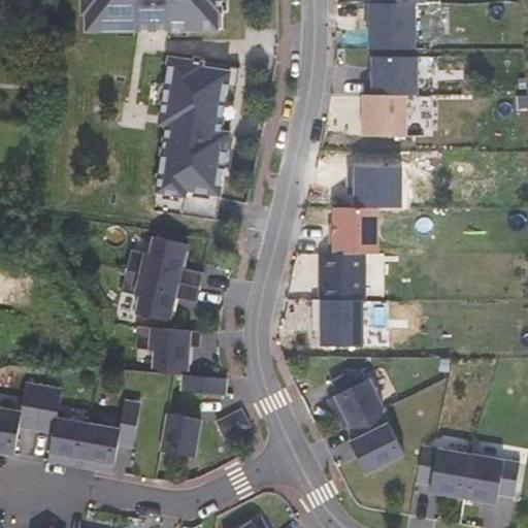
[(88,13),(88,30),(219,28),(219,11),(222,11),(222,0),(83,0),(84,13),(88,13)]
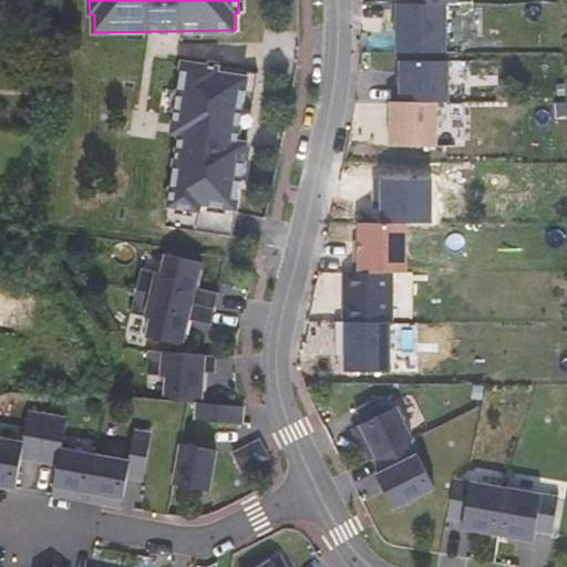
[(403,61),(402,102),(439,102),(450,102),(450,61),(403,61)]
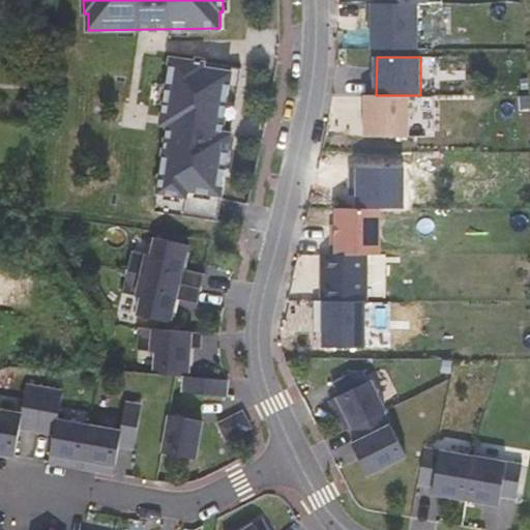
[(241,68),(171,58),(163,116),(169,117),(154,211),(217,221),(241,68)]
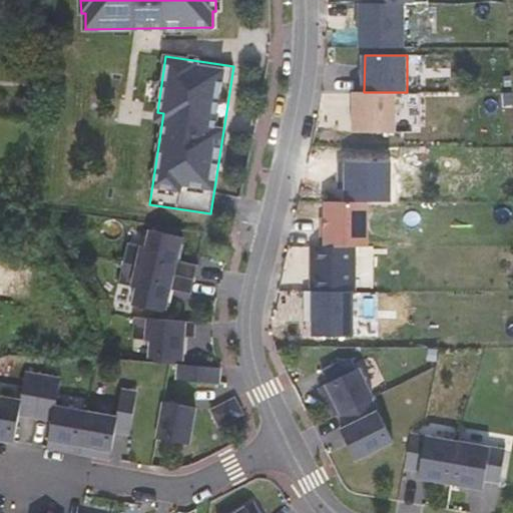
[(364,92),(354,92),(354,132),(397,132),(397,92),(364,92)]
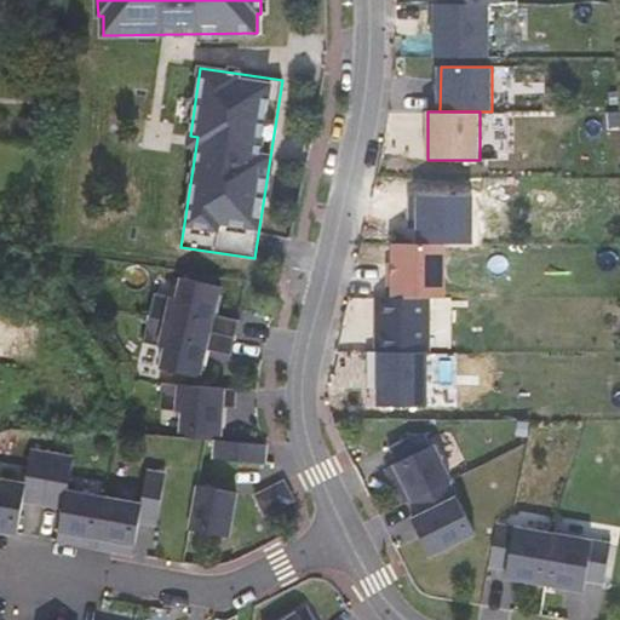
[(190,273),(189,280),(214,285),(216,276),(190,273)]
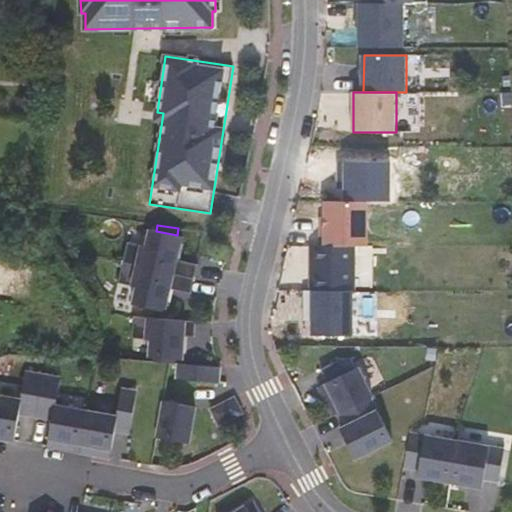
[(128,243),(123,263),(195,279),(198,264),(177,259),(183,237),(177,235),(156,231),(150,229),(146,247),(128,243)]
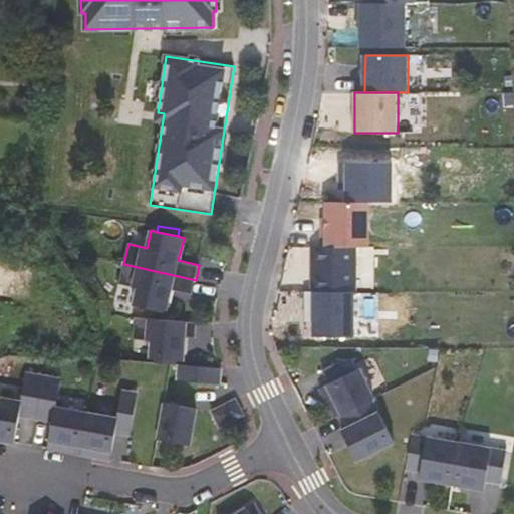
[(358,247),(314,247),(314,291),(358,291),(358,247)]
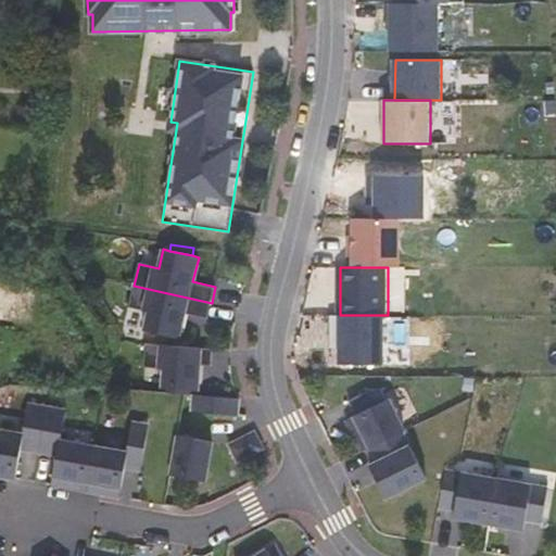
[(212,303),(134,286),(128,307),(149,312),(144,330),(156,333),(179,339),(185,314),(207,319),(212,303)]
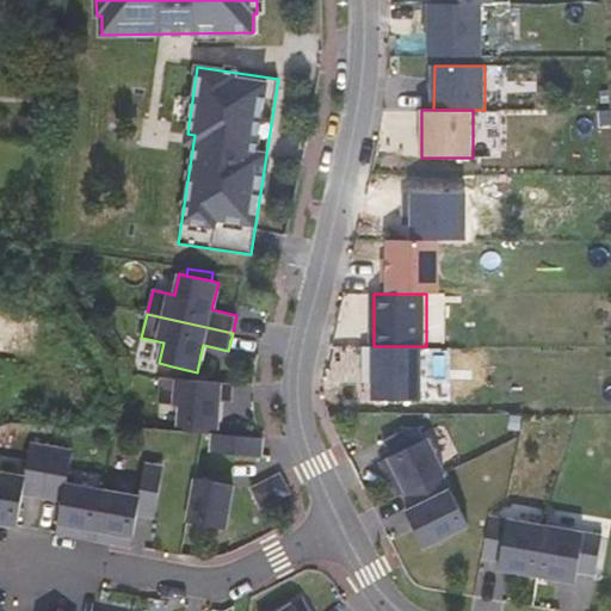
[(196,381),(197,372),(172,366),(170,378),(196,381)]
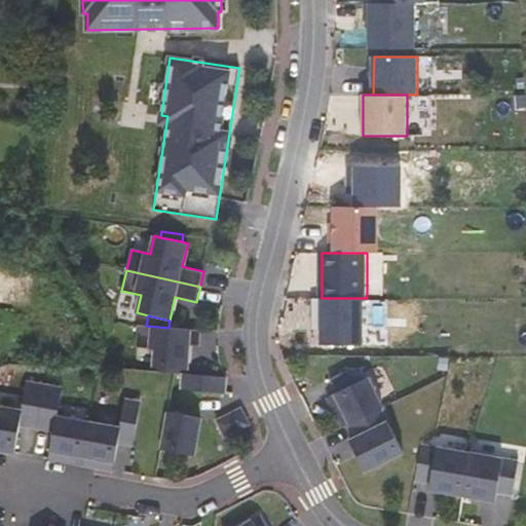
[(146,326),(138,326),(136,348),(155,349),(154,367),(158,368),(180,369),(188,369),(189,345),(200,346),(201,330),(168,328),(146,326)]
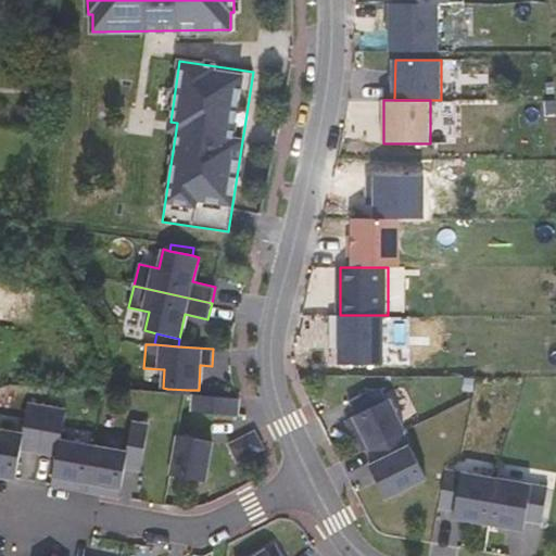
[(381,389),(371,389),(350,401),(356,415),(346,419),(354,434),(362,430),(370,447),(403,431),(405,430),(389,399),(387,400),(381,389)]
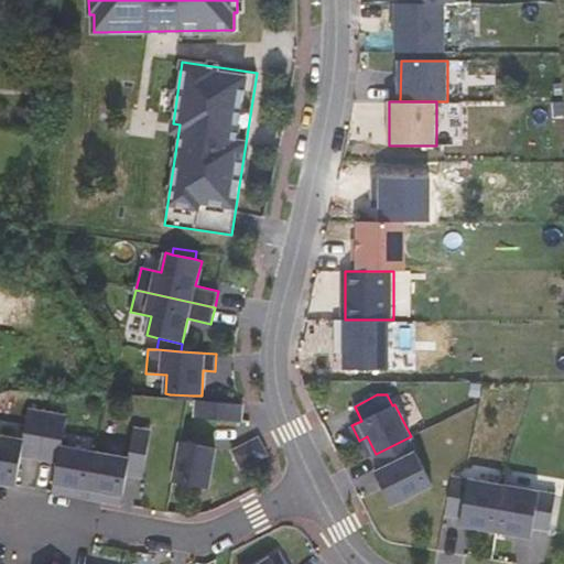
[(242,404),(197,401),(196,418),(241,421),(242,404)]
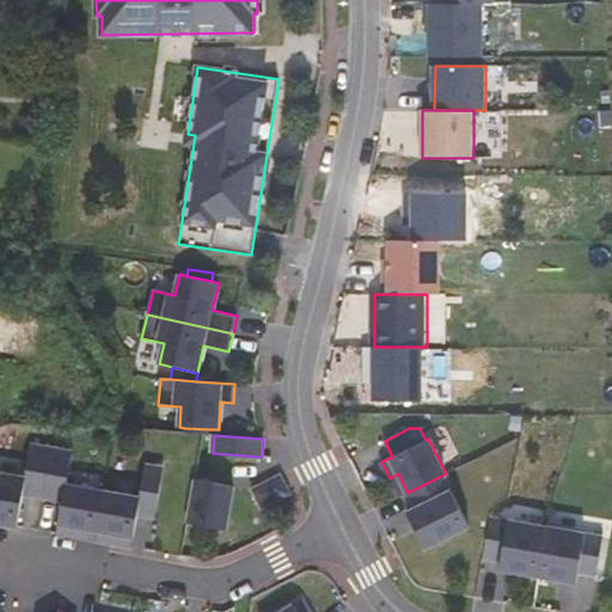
[(25,478),(0,473),(0,524),(18,526),(24,495),(44,499),(53,448),(31,445),(25,478)]
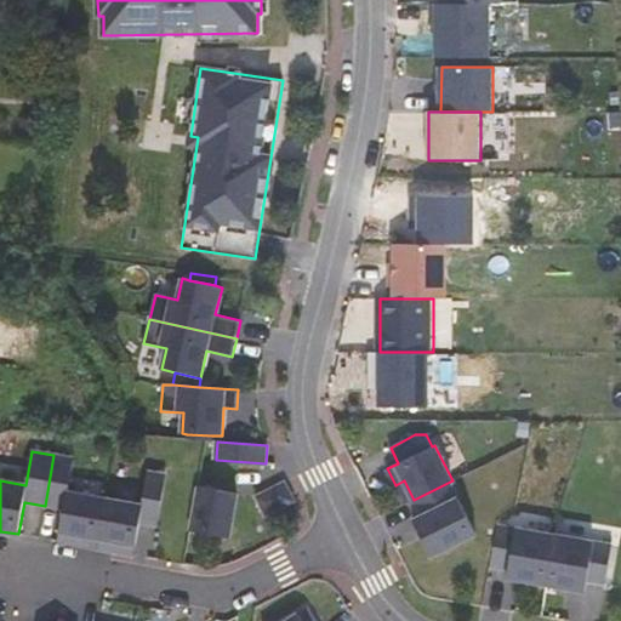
[(72,459),(53,455),(45,506),(63,510),(57,542),(75,545),(77,536),(97,540),(104,499),(66,491),(72,459)]
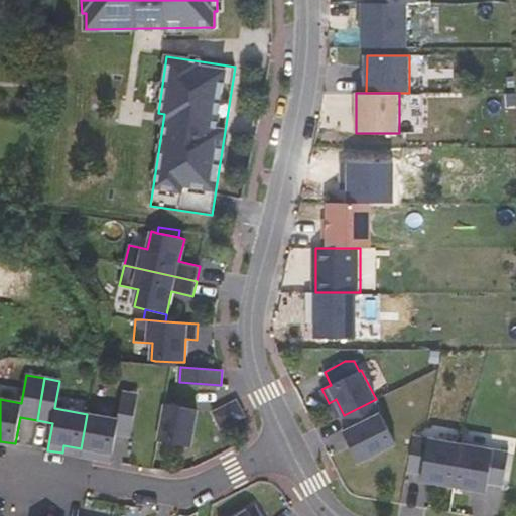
[(116,419),(87,414),(81,448),(80,456),(94,459),(96,450),(113,454),(117,434),(131,436),(138,395),(120,392),(116,419)]
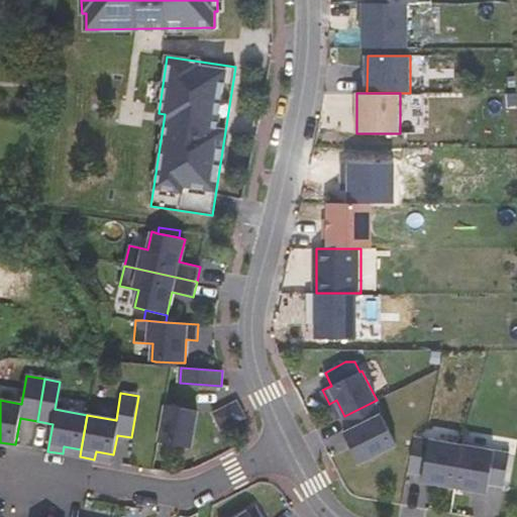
[(336,400),(329,404),(337,419),(344,416),(336,400)]
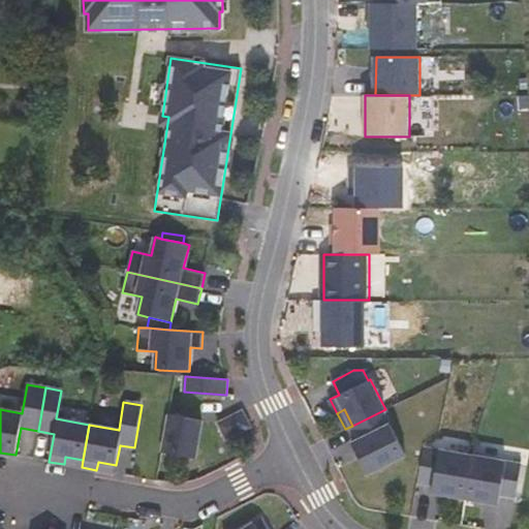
[(243,410),(218,423),(226,439),(251,427),(243,410)]
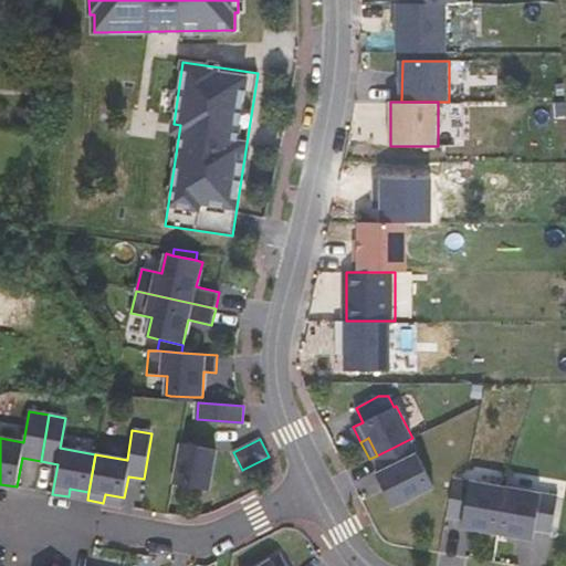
[(410,439),(377,456),(385,470),(377,474),(394,506),(435,486),(410,439)]
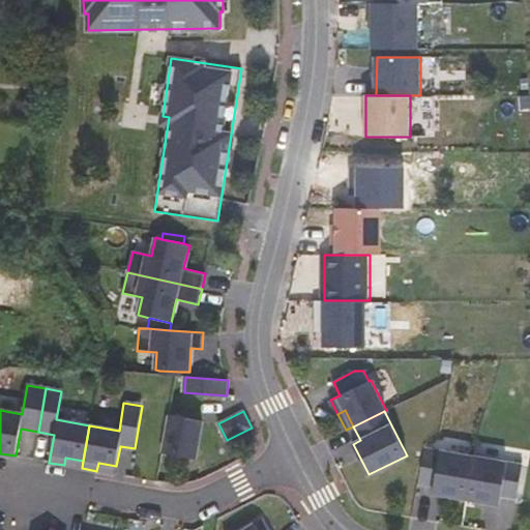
[(203,421),(170,415),(164,453),(196,459),(203,421)]
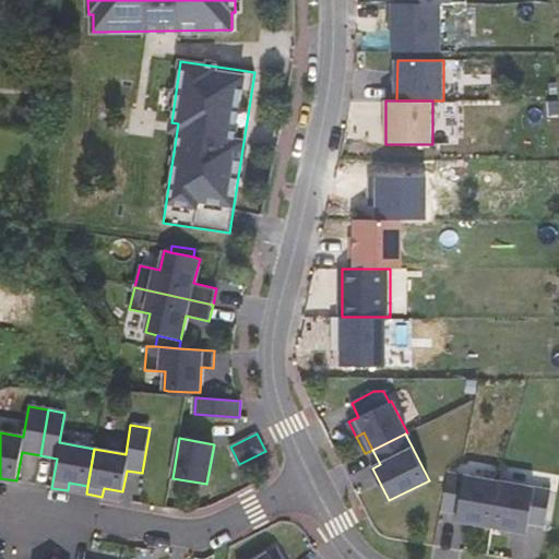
[(492,527),(499,483),(448,474),(442,510),(458,512),(456,521),(492,527)]
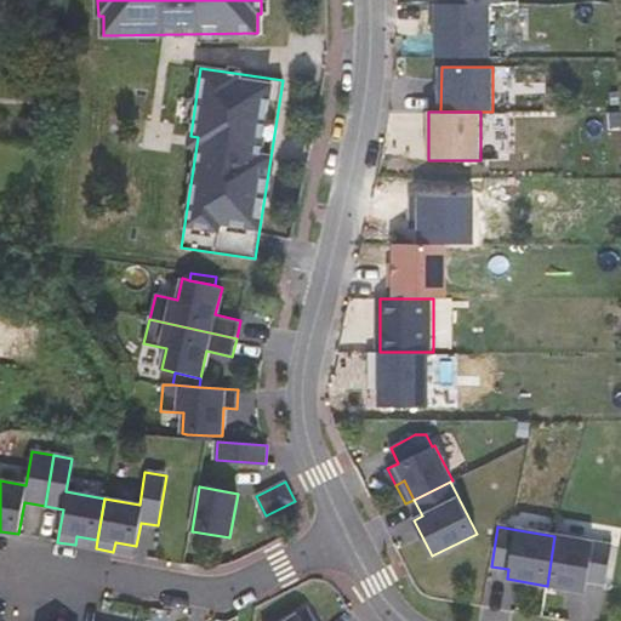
[(611,546),(554,536),(547,586),(586,592),(587,581),(605,584),(611,546)]
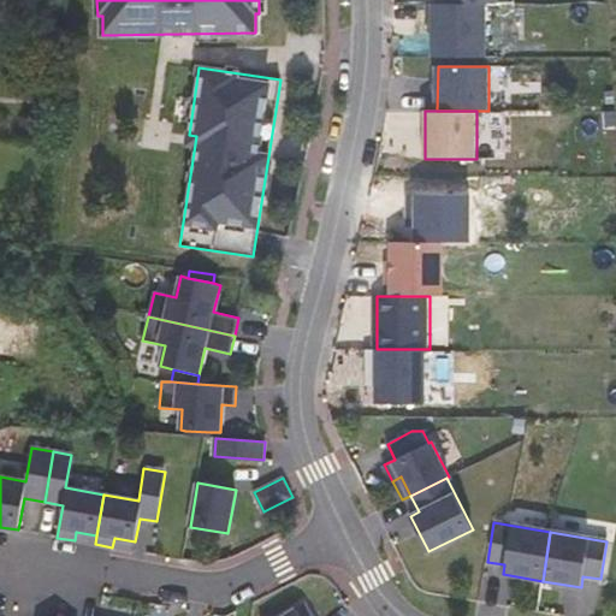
[(114,538),(112,548),(134,551),(135,542),(114,538)]
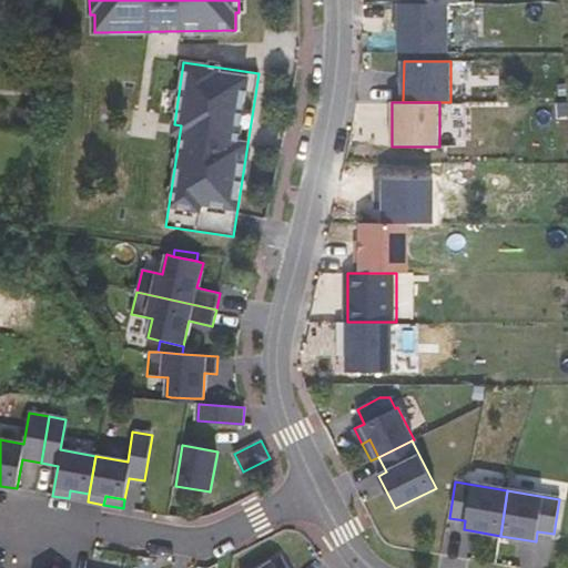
[(286,567),(280,557),(273,561),(276,567),(286,567)]
